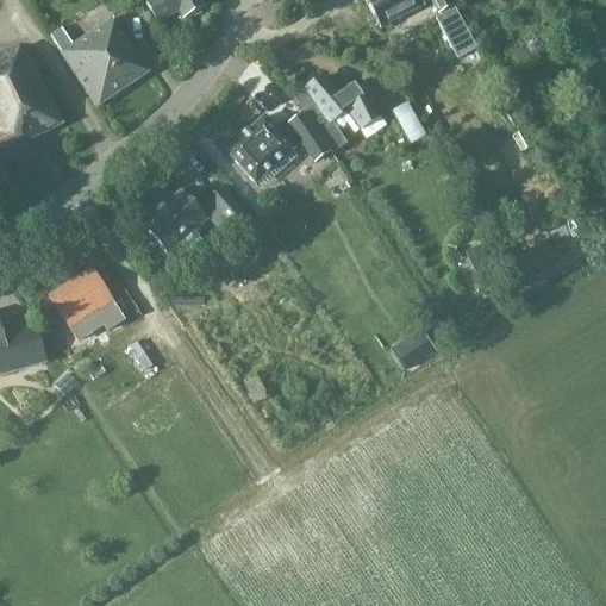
[(206,4),(204,0),(147,0),(160,23),(180,11),(185,17),(206,4)]
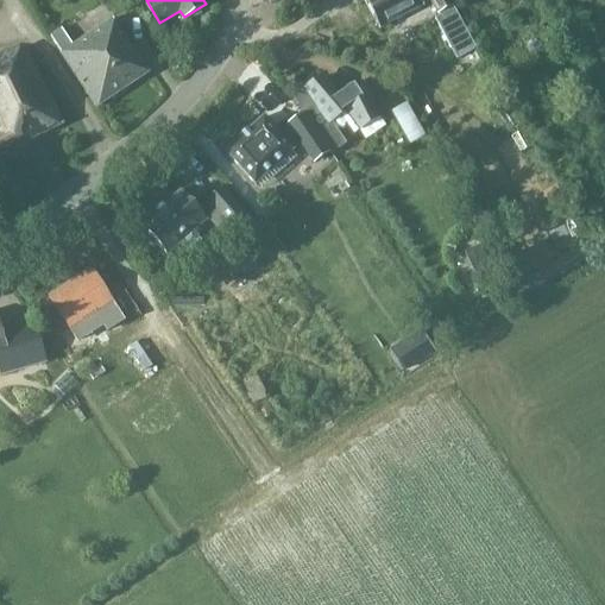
[(364,0),(380,29),(423,5),(422,4),(428,0),(433,0),(441,16),(440,16),(438,17),(451,42),(460,58),(478,48),(470,32),(452,0),(364,0)]
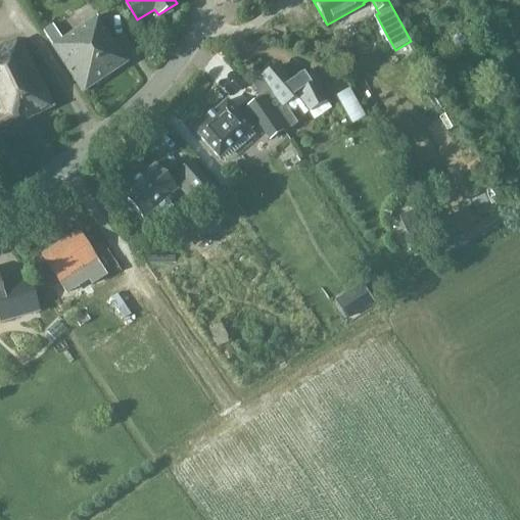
[(97,16),(64,38),(54,22),(45,29),(54,44),(52,46),(82,91),(127,62),(97,16)]
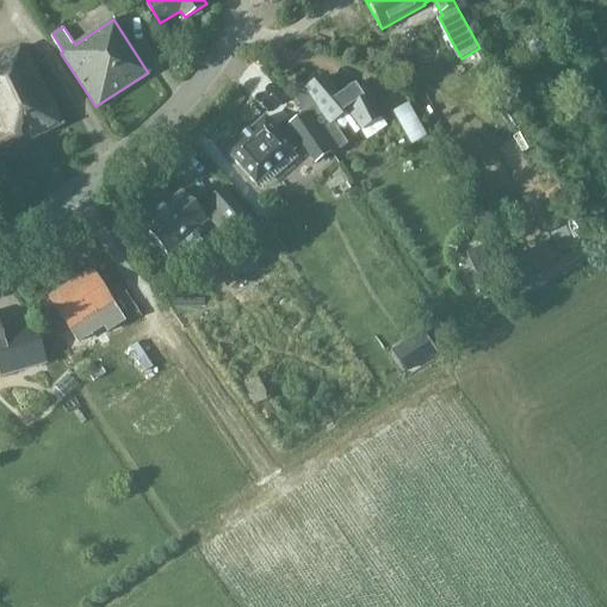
[(0,51),(0,156),(10,152),(66,123),(26,45),(13,51),(11,47),(0,51)]
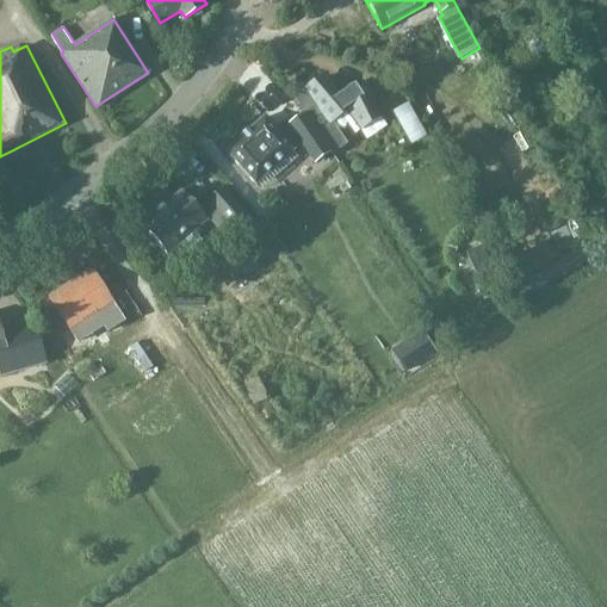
[(308,92),(296,100),(332,154),(345,144),(329,123),(347,111),(360,130),(382,117),(385,123),(386,123),(364,88),(359,92),(355,86),(340,97),(327,76),(307,91),(308,92)]
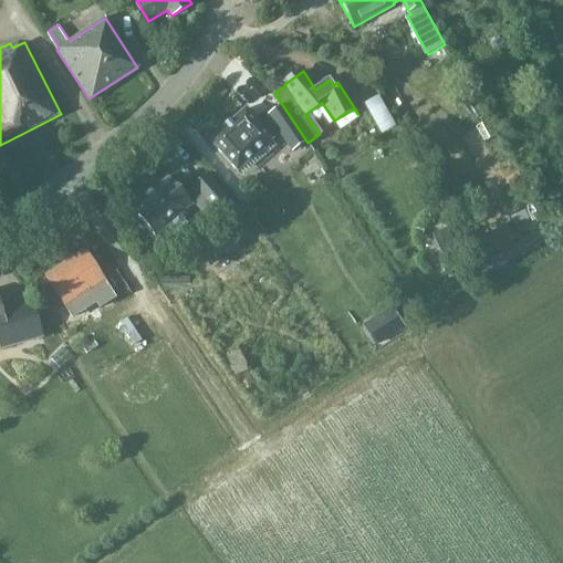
[(271,121),(262,128),(246,108),(209,141),(237,171),(280,134),(292,153),(305,144),(281,106),(268,115),(271,121)]
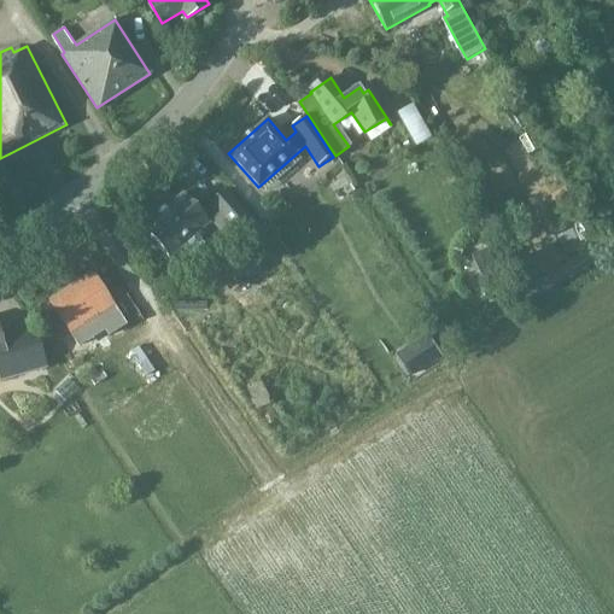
[(262,228),(250,214),(227,187),(203,210),(185,191),(144,227),(155,239),(153,240),(152,243),(152,245),(155,247),(157,249),(161,247),(162,247),(171,258),(185,247),(186,250),(188,250),(192,251),(197,250),(200,249),(203,244),(204,239),(203,234),(202,232),(214,222),(211,220),(220,212),(233,228),(234,227),(247,241),(262,228)]
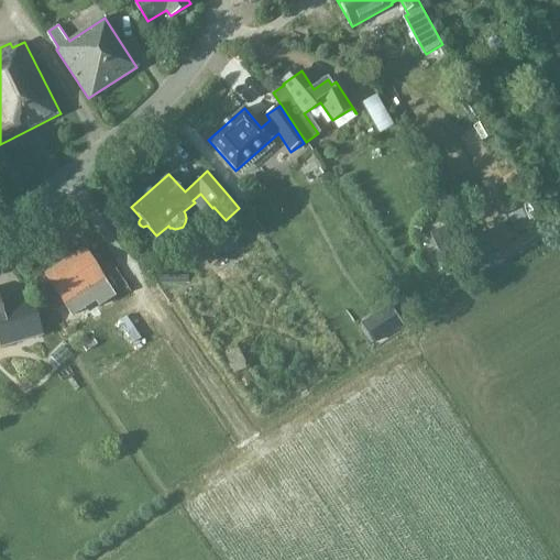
[(108,280),(87,246),(46,272),(67,306),(95,288),(97,293),(109,285),(106,281),(108,280)]
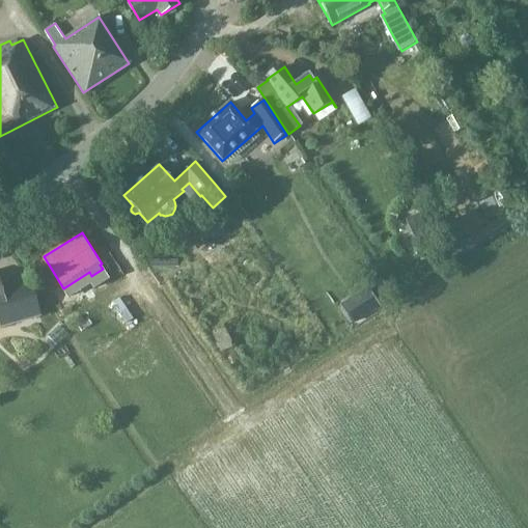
[(4,289),(0,276),(0,318),(2,327),(43,314),(33,281),(4,289)]
